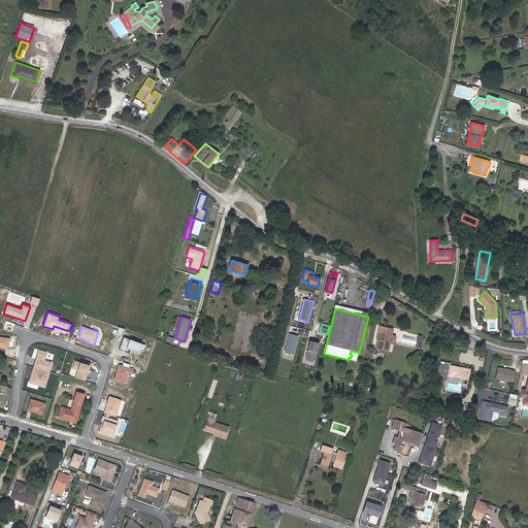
[(125,329),(119,327),(116,334),(122,337),(125,329)]
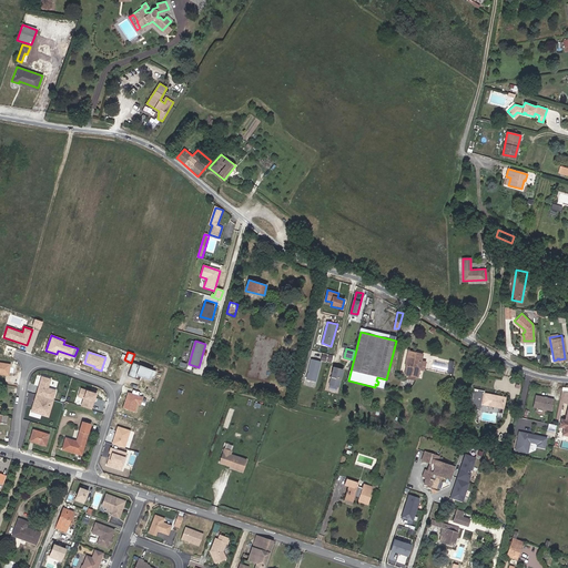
[(323,353),(321,358),(332,362),(333,356),(323,353)]
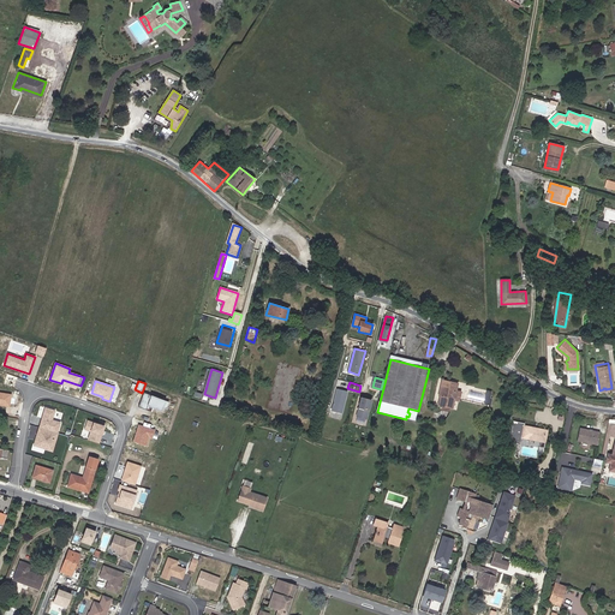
[(451,386),(451,383),(443,382),(442,388),(445,388),(443,393),(441,393),(440,396),(442,398),(440,406),(452,410),(454,400),(457,401),(459,394),(455,393),(458,387),(451,386)]
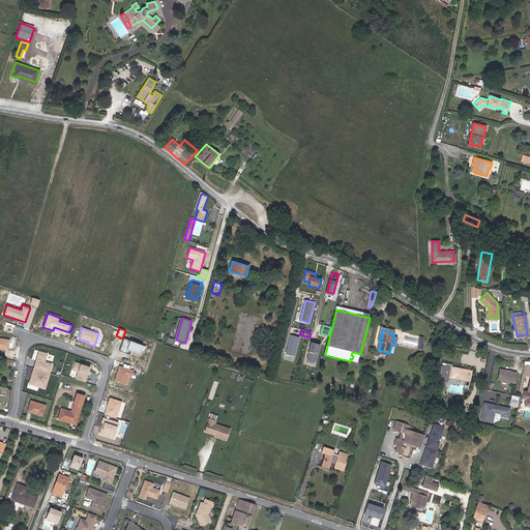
[(294,356),(299,337),(291,334),(286,353),(294,356)]
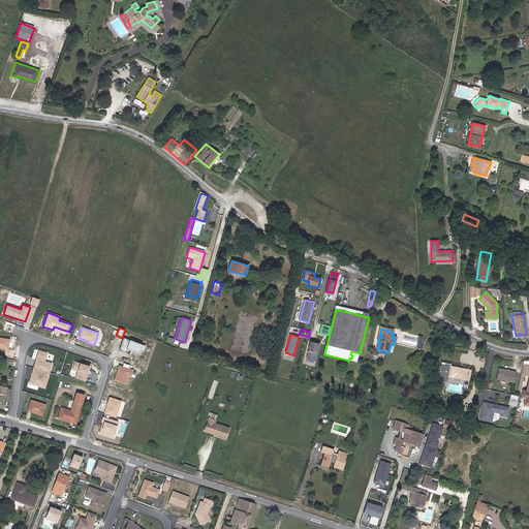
[(0,336),(0,347),(8,349),(9,338),(0,336)]
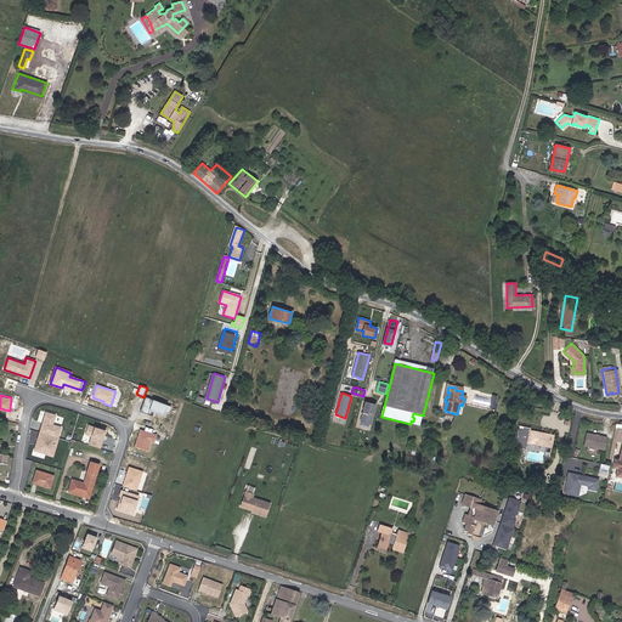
[(171,407),(146,397),(140,412),(147,414),(148,411),(163,417),(165,412),(168,413),(171,407)]
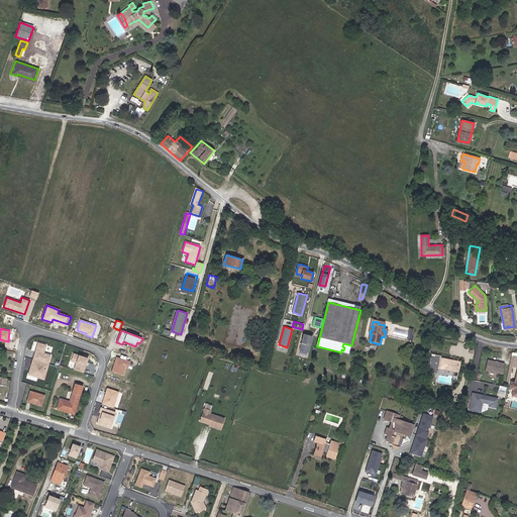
[(312,336),(304,333),(299,350),(308,352),(312,336)]
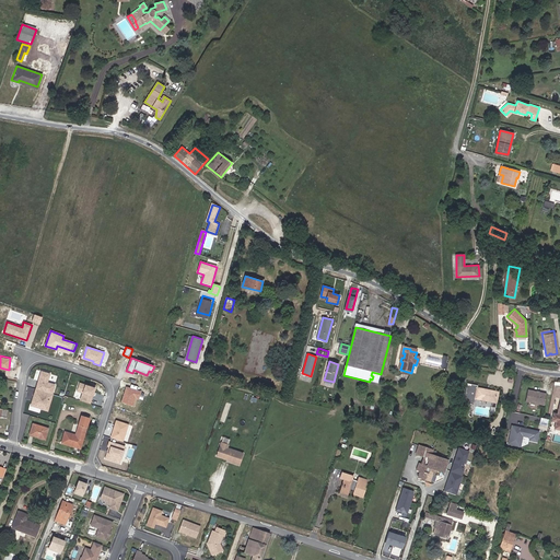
[(43,391),(53,394),(55,385),(47,382),(50,374),(41,371),(35,388),(43,391)]
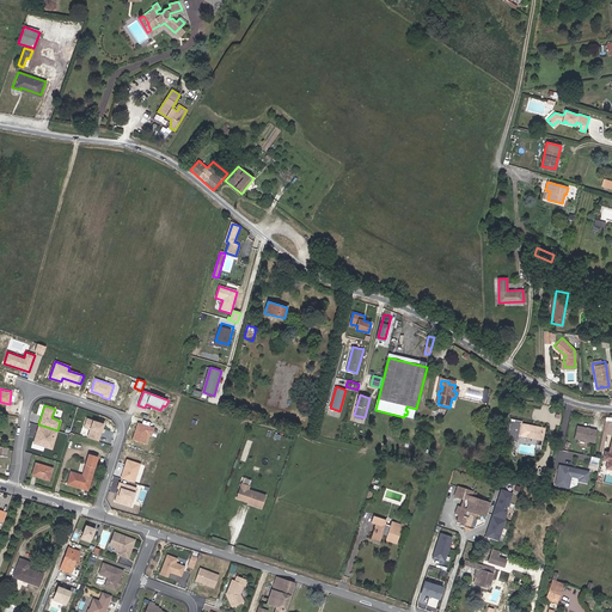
[(87,436),(98,441),(104,424),(86,418),(84,427),(90,429),(87,436)]
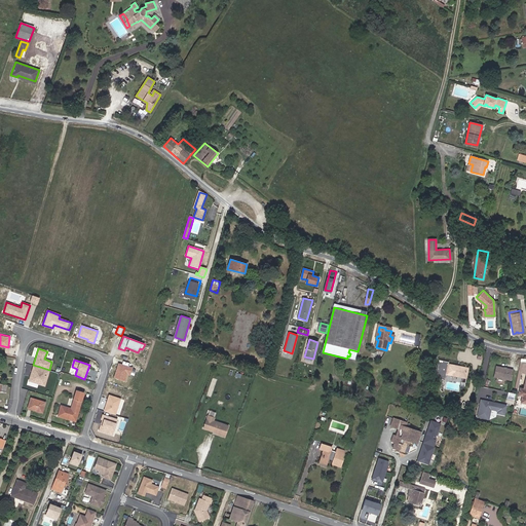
[(449,363),(439,361),(437,378),(446,379),(447,375),(463,378),(462,382),(466,383),(468,368),(449,365),(449,363)]
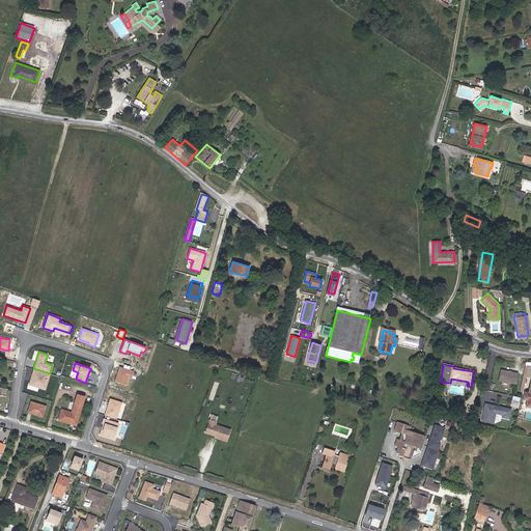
[(132,378),(134,371),(119,367),(115,382),(126,385),(129,376),(132,378)]
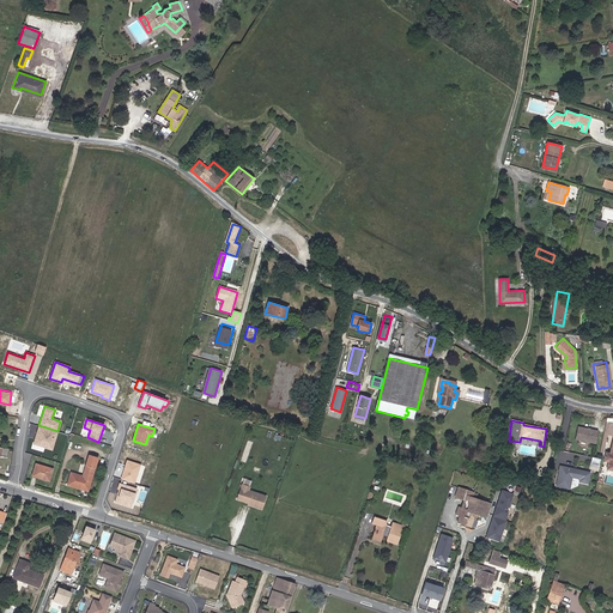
[(598,443),(600,431),(580,426),(577,438),(598,443)]
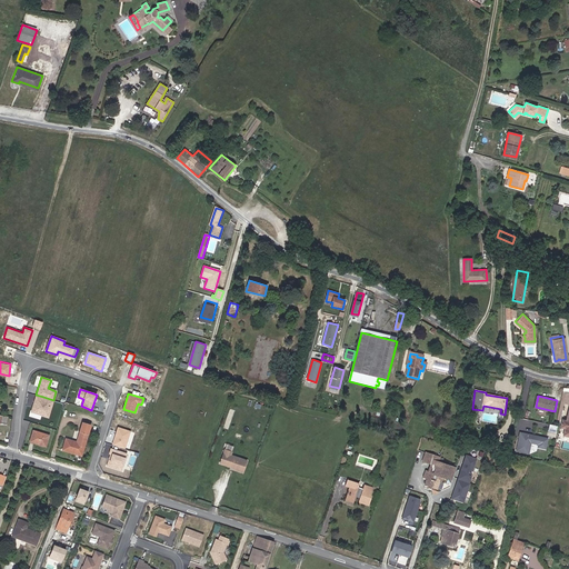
[(53,400),(43,397),(42,402),(36,400),(35,402),(33,402),(31,411),(49,417),(53,400)]
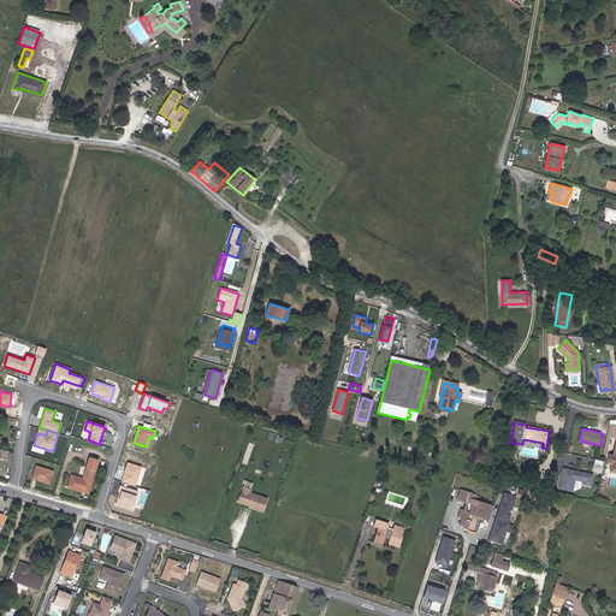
[(83,479),(72,475),(69,487),(89,493),(99,461),(89,458),(83,479)]
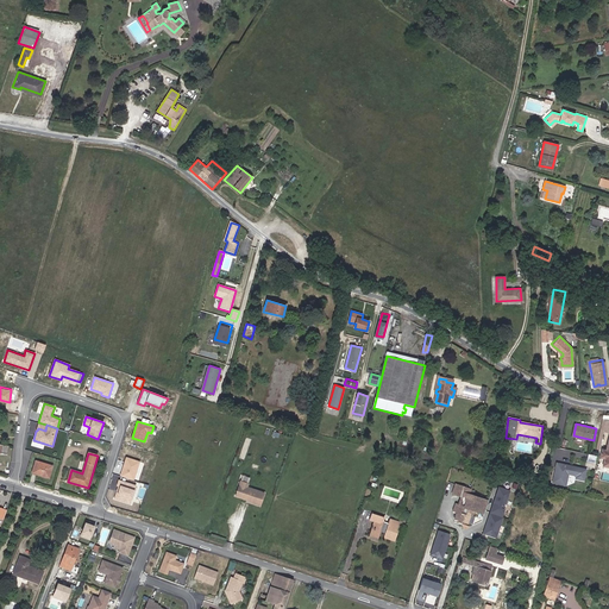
[(139,462),(126,457),(120,476),(133,479),(139,462)]
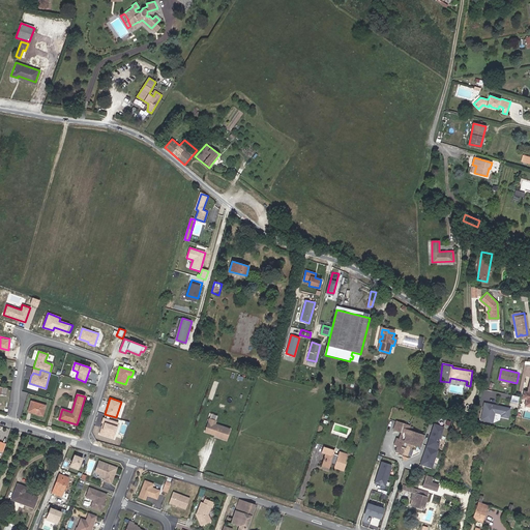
[(43,416),(46,406),(31,402),(28,412),(43,416)]
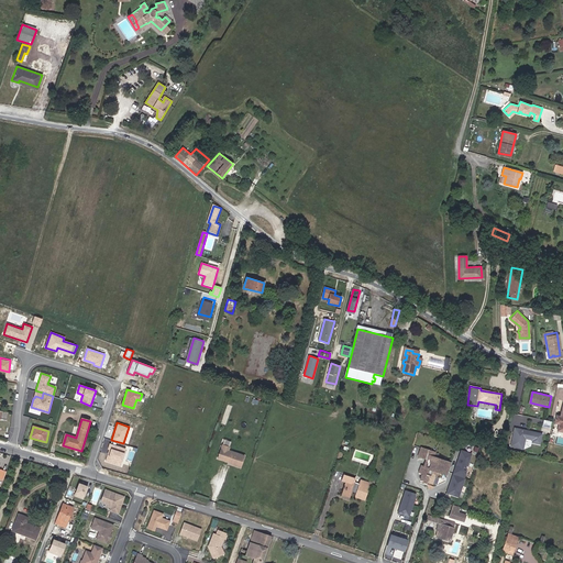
[(510,446),(523,449),(525,442),(540,444),(542,432),(514,427),(510,446)]
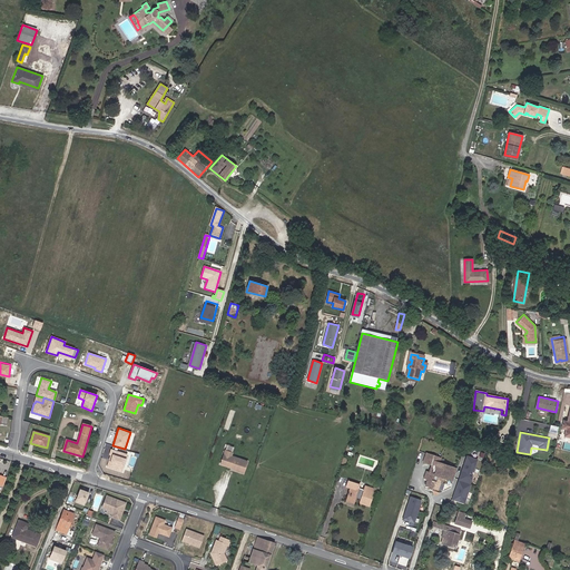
[(494,446),(508,449),(509,441),(504,440),(504,436),(503,435),(501,436),(501,439),(495,438),(494,446)]
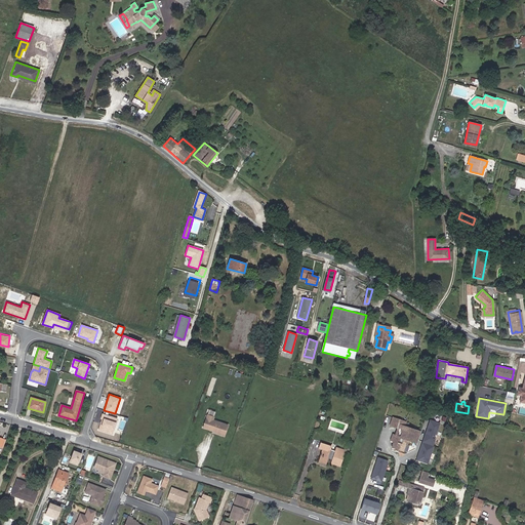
[(98,430),(112,434),(117,418),(102,413),(101,418),(102,418),(98,430)]
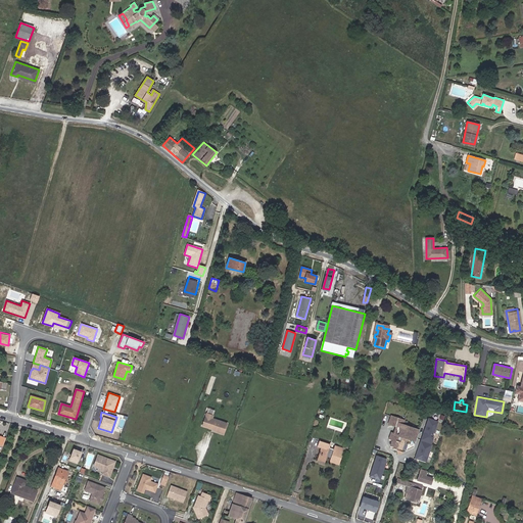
[(214,415),(205,413),(200,427),(224,435),(228,423),(212,418),(214,415)]
